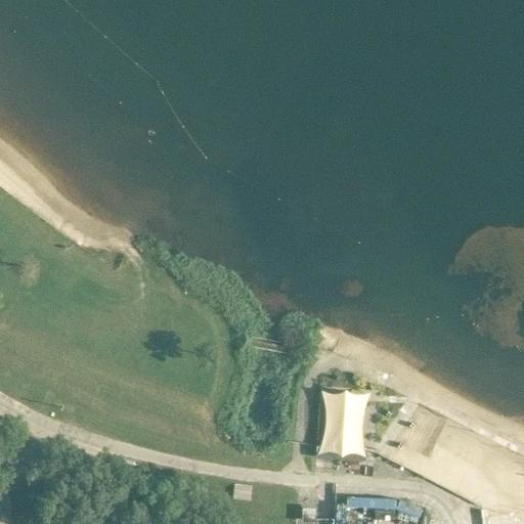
[(432,429),(422,457),(459,471),(469,442),(432,429)]
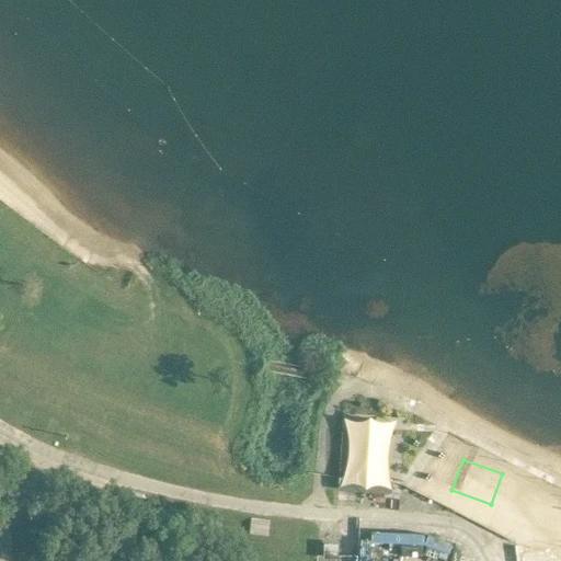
[(338,495),(366,496),(366,485),(339,483),(338,495)]
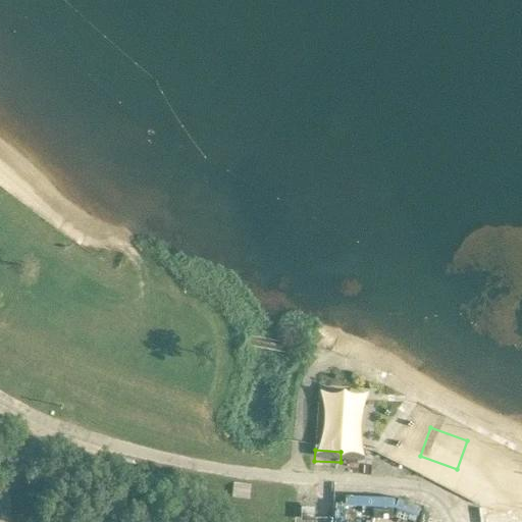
[(371,464),(371,453),(346,452),(346,462),(371,464)]
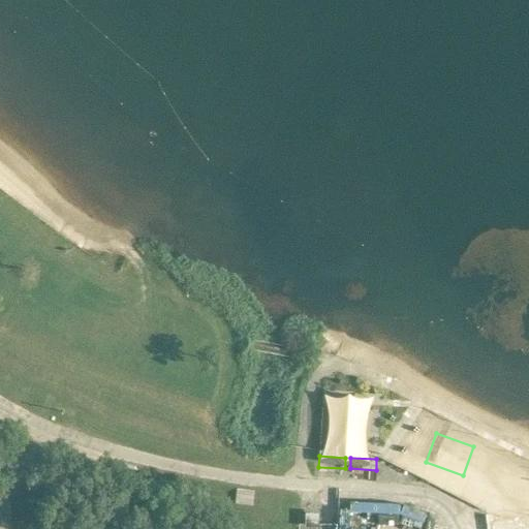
[(319,512),(306,511),(306,526),(319,527),(319,512)]
